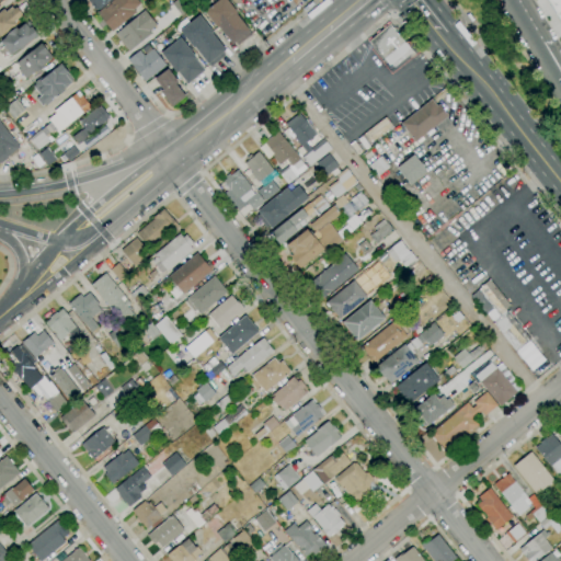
[(111,0),(98,11),(89,0),(111,0)]
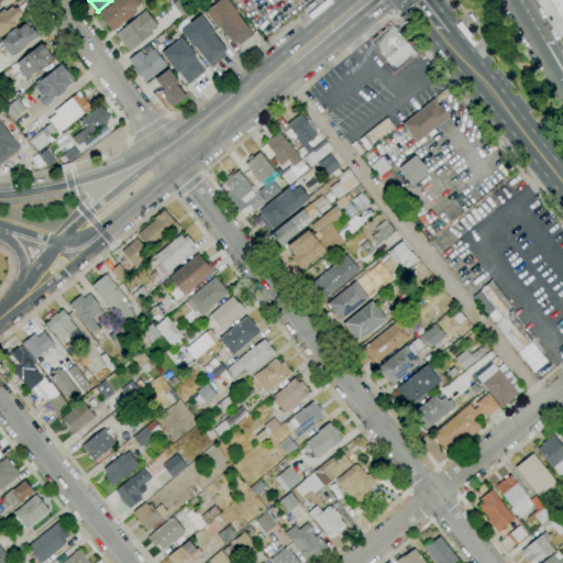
[(111,33),(97,13),(113,0),(138,0),(141,4),(134,10),(136,13),(111,33)]
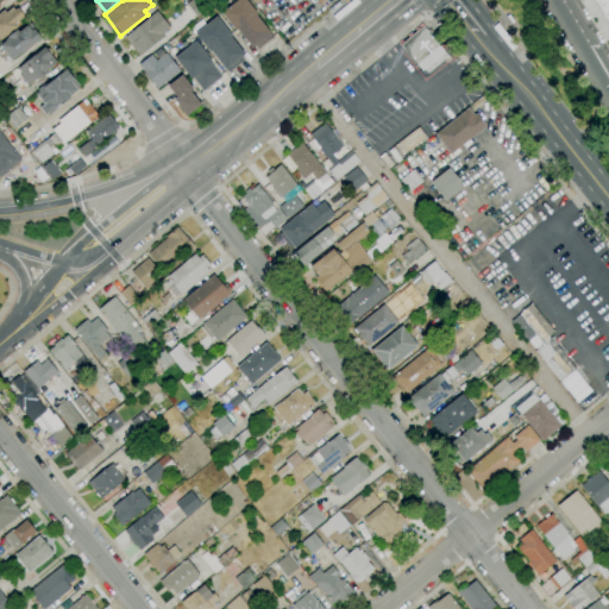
[(188,4),(193,0),(205,0),(211,7),(198,17),(188,4)]
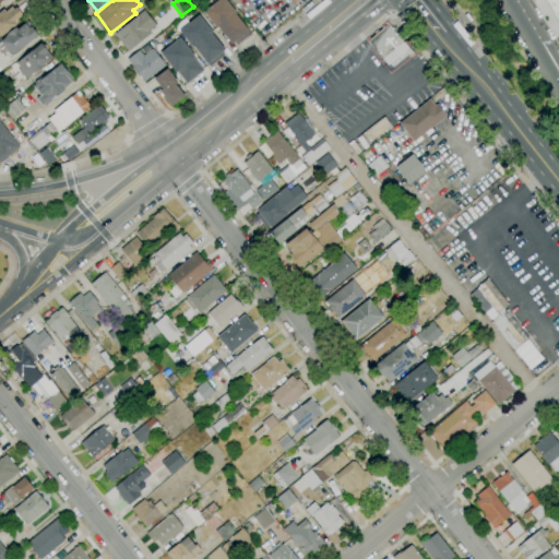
[(237,46),(234,43),(232,45),(217,27),(216,28),(203,12),(217,0),(226,0),(237,13),(235,14),(251,34),(237,46)]
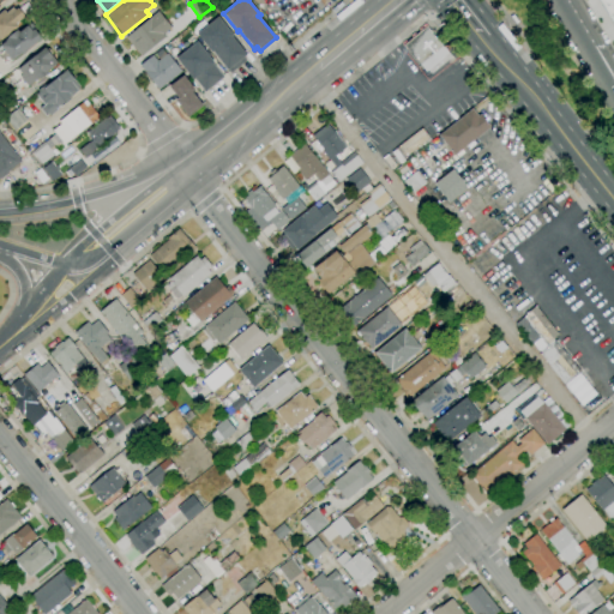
[(613,0),(597,0),(613,28),(613,0)]
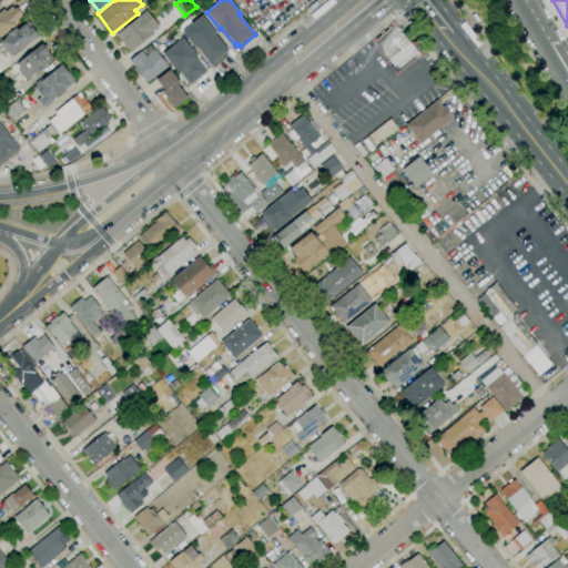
[(0,11),(3,9),(6,11),(11,7),(13,9),(17,7),(23,16),(14,22),(17,24),(0,38),(0,11)]
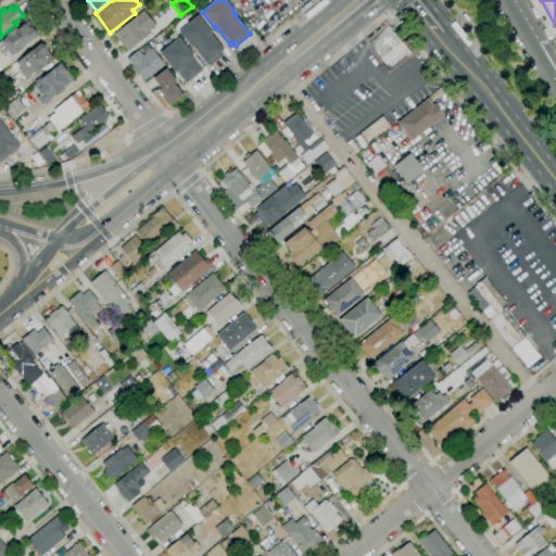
[(127,51),(113,35),(143,10),(154,24),(147,30),(150,34),(127,51)]
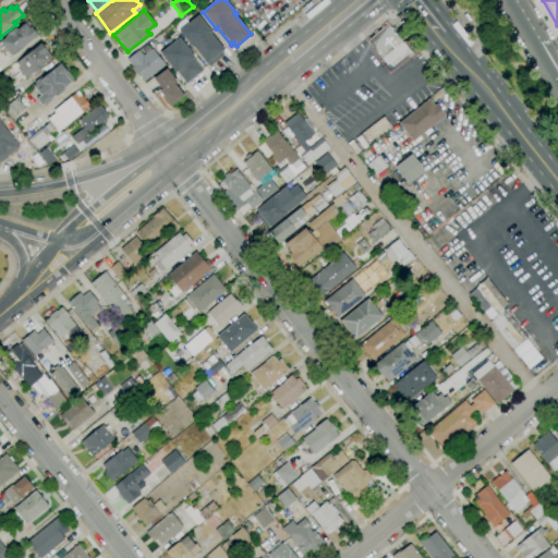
[(209,67),(207,63),(207,64),(193,47),(192,48),(179,31),(198,15),(213,32),(210,33),(225,50),(221,52),(223,56),(209,67)]
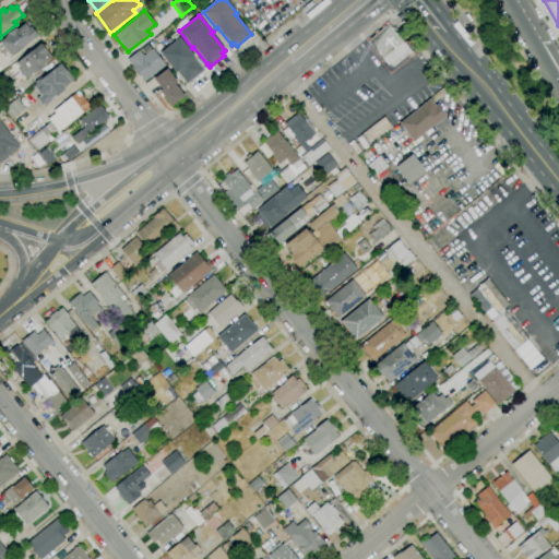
[(7,58),(3,58),(0,54),(0,49),(4,46),(1,42),(6,37),(8,35),(8,34),(15,27),(18,30),(25,23),(30,27),(31,26),(38,34),(20,50),(19,49),(11,56),(11,55),(7,58)]
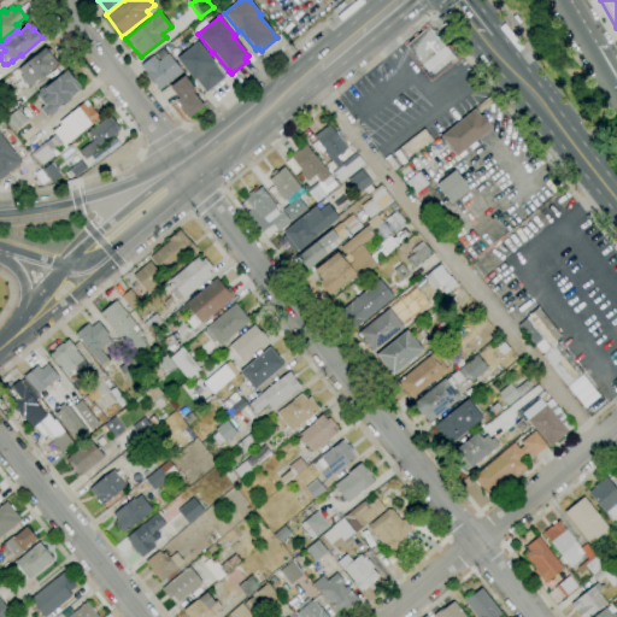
[(423,66),(406,46),(429,27),(446,47),(423,66)]
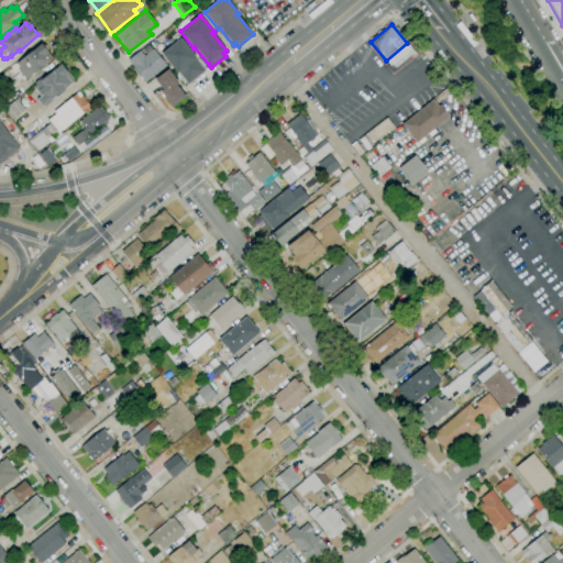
[(188,84),(178,72),(177,74),(162,54),(180,39),(196,57),(196,58),(205,70),(188,84)]
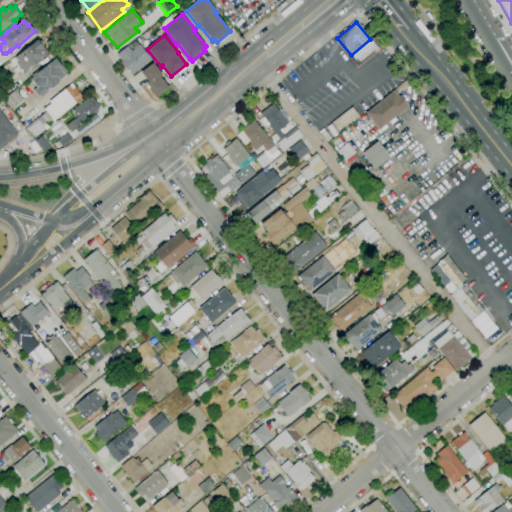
[(16,64),(18,62),(15,57),(37,40),(43,46),(49,52),(39,60),(40,61),(33,67),(32,66),(24,73),(16,64)]
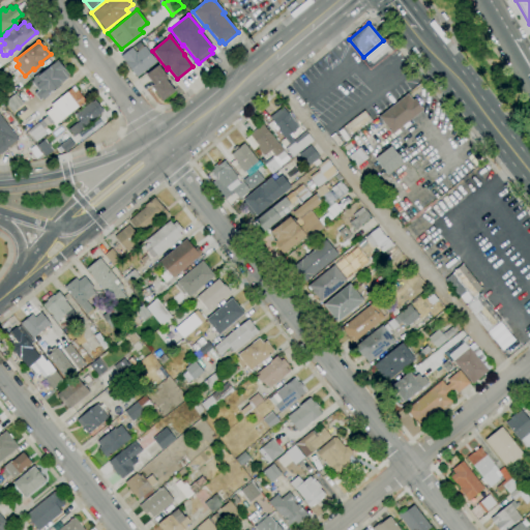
[(372,64),(369,60),(369,59),(367,57),(379,48),(380,50),(386,45),(390,49),(372,64)]
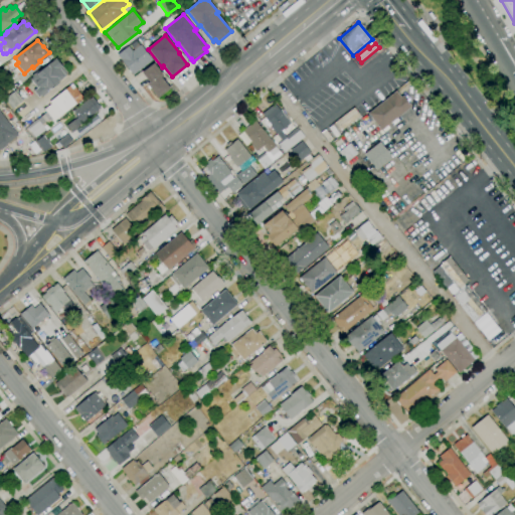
[(134,75),(117,55),(128,46),(132,51),(141,45),(152,59),(134,75)]
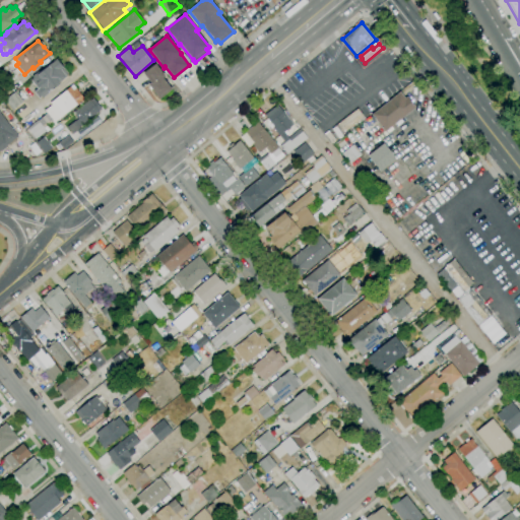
[(40,99),(34,92),(38,89),(30,80),(56,60),(62,67),(63,67),(68,73),(66,76),(48,93),(49,93),(43,99),(42,96),(40,99)]
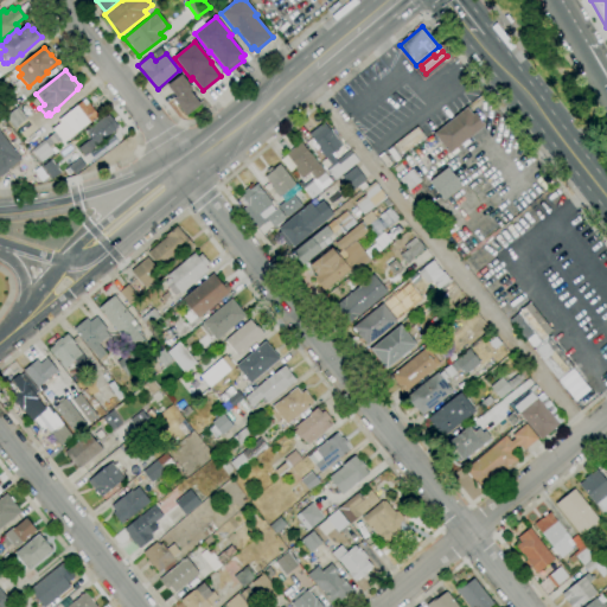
[(186,115),(174,100),(177,98),(167,87),(181,75),(193,89),(190,91),(200,104),(186,115)]
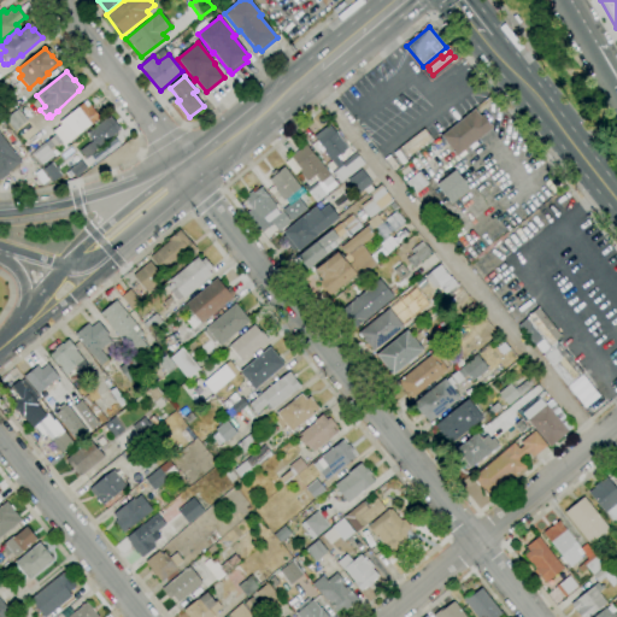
[(43,142),(45,144),(56,134),(53,131),(60,124),(59,123),(83,104),(87,107),(89,105),(99,117),(66,145),(68,147),(56,157),(54,156),(42,165),(33,153),(43,142)]
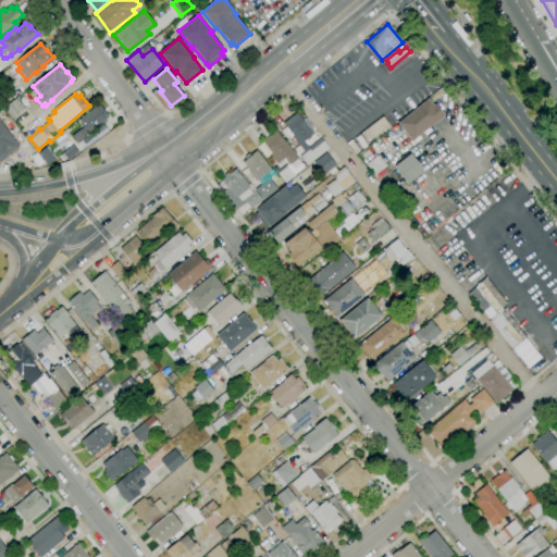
[(13,119),(4,108),(16,99),(24,109),(13,119)]
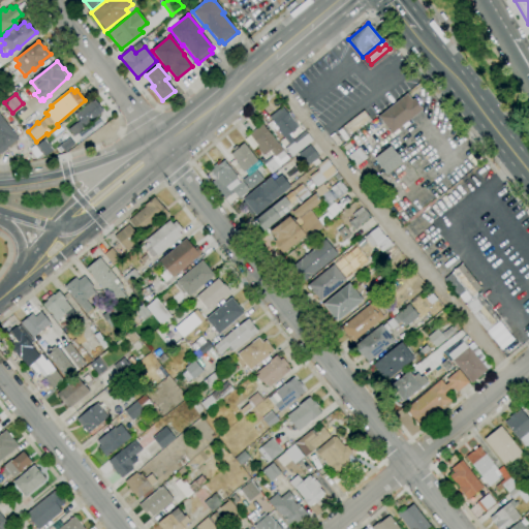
[(392,134),(377,117),(407,94),(411,100),(413,98),(423,110),(392,134)]
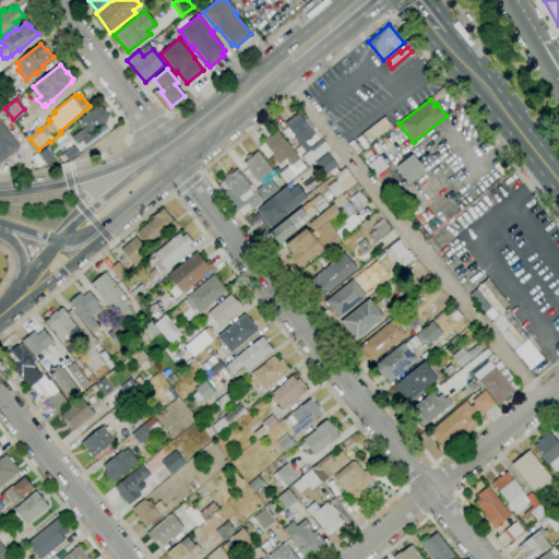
[(85,137),(81,131),(83,128),(79,122),(96,107),(97,108),(99,106),(109,117),(106,120),(107,120),(88,135),(87,134),(85,137)]
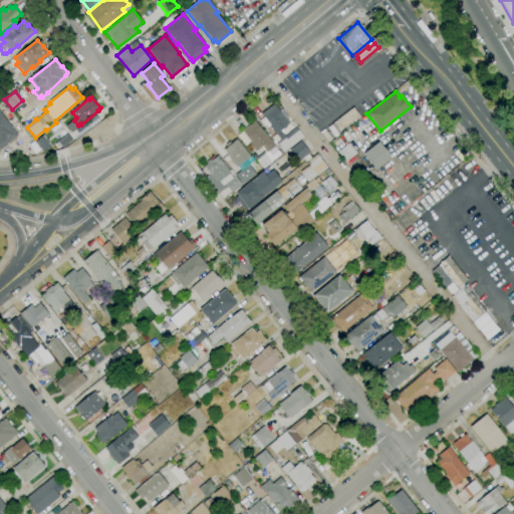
[(284,153),(277,145),(276,145),(274,143),(275,142),(273,139),(276,137),(277,139),(279,138),(269,125),(270,124),(261,113),(274,103),(279,110),(281,108),(289,117),(287,119),(290,123),(280,131),(285,137),(296,126),(303,137),(284,153)]
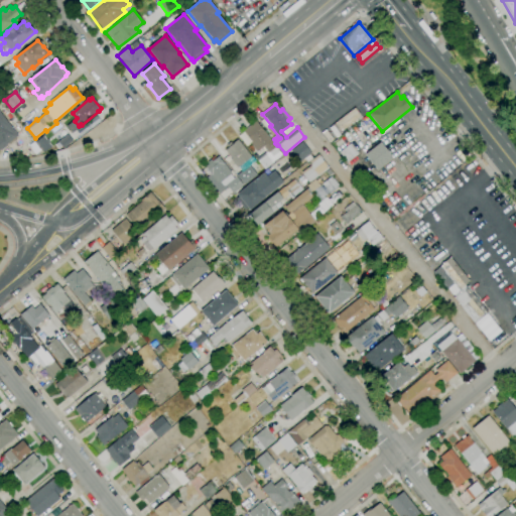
[(0,112),(18,135),(5,145),(6,146),(1,150),(0,149),(0,112)]
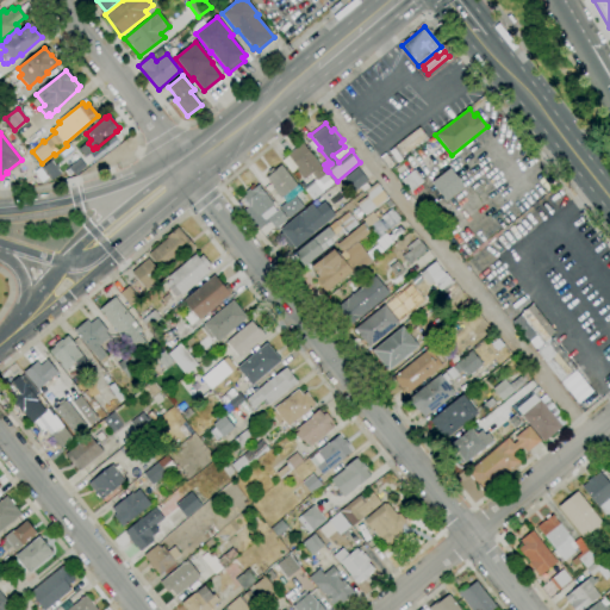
[(95,161),(91,155),(114,136),(119,143),(95,161)]
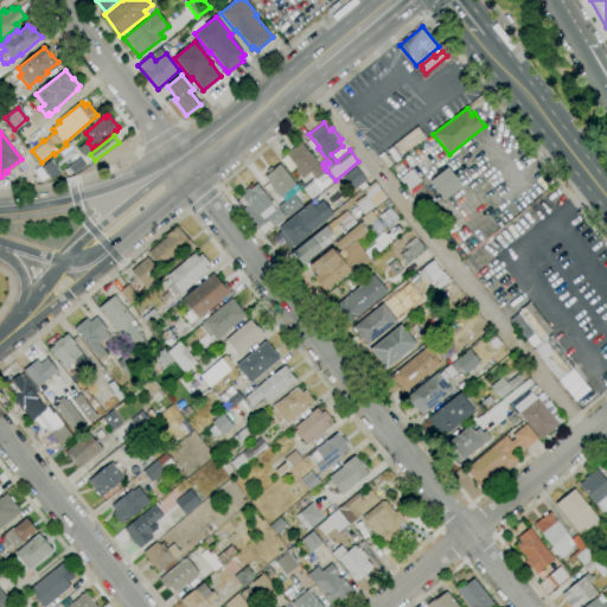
[(312,199),(302,189),(308,184),(307,183),(313,177),(310,172),(302,179),(294,170),(296,167),(286,154),(300,142),(319,165),(319,164),(326,172),(324,173),(331,181),(320,191),(321,191),(312,199)]
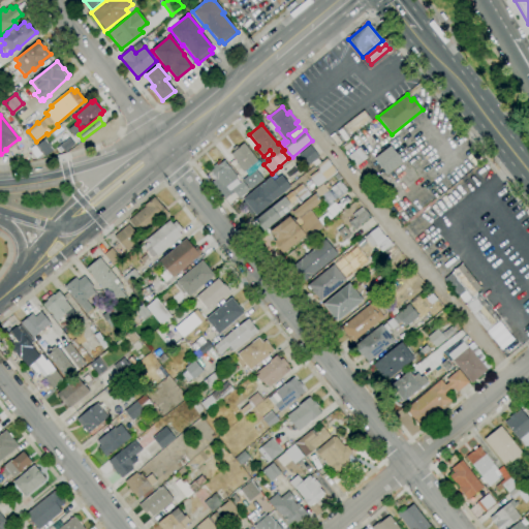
[(65,153),(63,150),(60,153),(57,148),(69,137),(74,145),(65,153)]
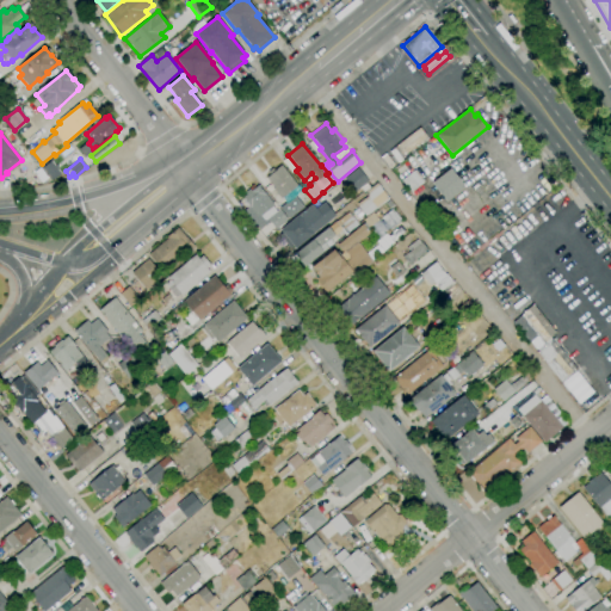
[(53,181),(43,168),(51,161),(55,166),(56,165),(59,168),(57,170),(61,173),(53,181)]
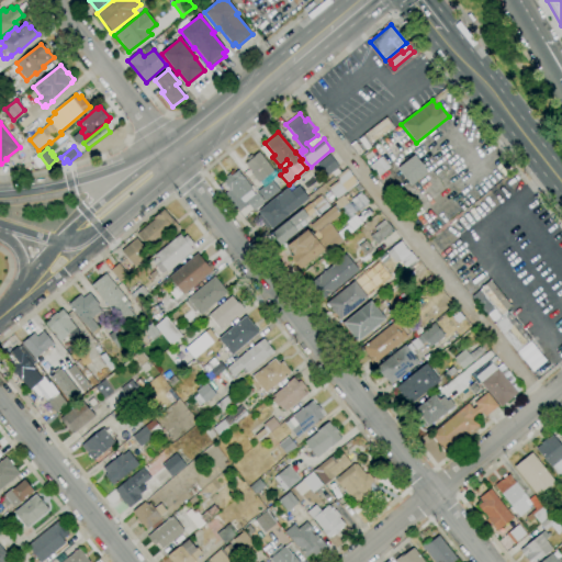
[(266,202),(257,191),(262,186),(259,181),(258,182),(251,173),(253,172),(245,164),(258,152),(274,170),(279,175),(272,181),(280,191),(266,202)]
